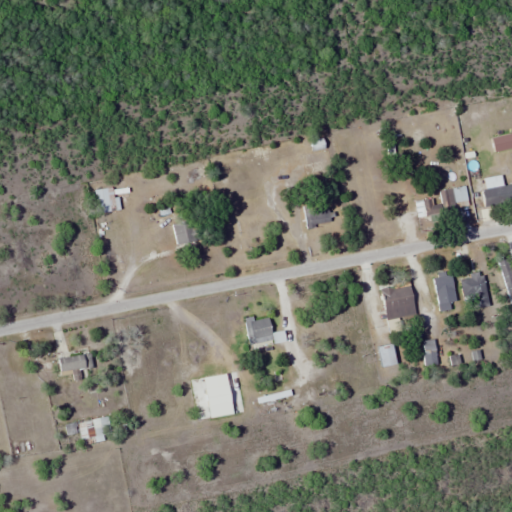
[(481,179),(485,207),(511,203),(511,187),(511,185),(502,186),(501,176),(481,179)]
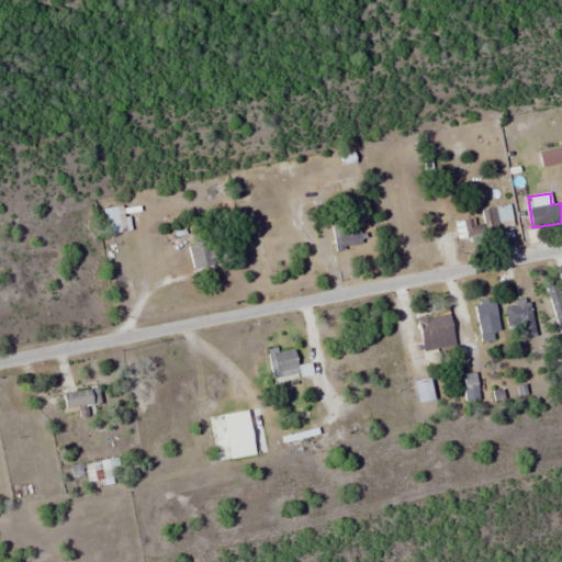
[(484,234),(514,227),(508,204),(479,210),(484,234)]
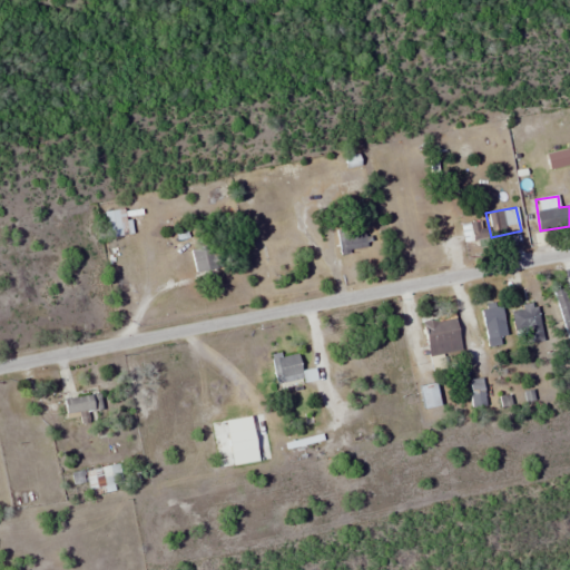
[(128,208),(105,212),(108,237),(130,235),(128,208)]
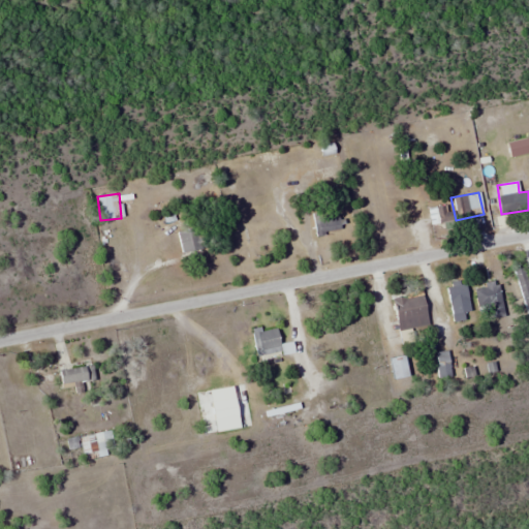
[(309,216),(319,237),(342,226),(332,206),(309,216)]
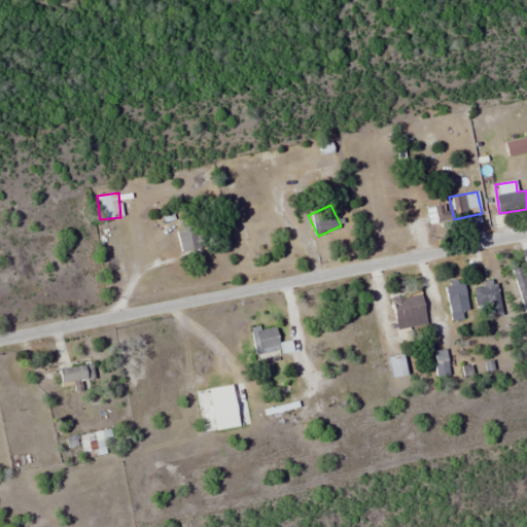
[(206,248),(204,225),(177,229),(179,251),(206,248)]
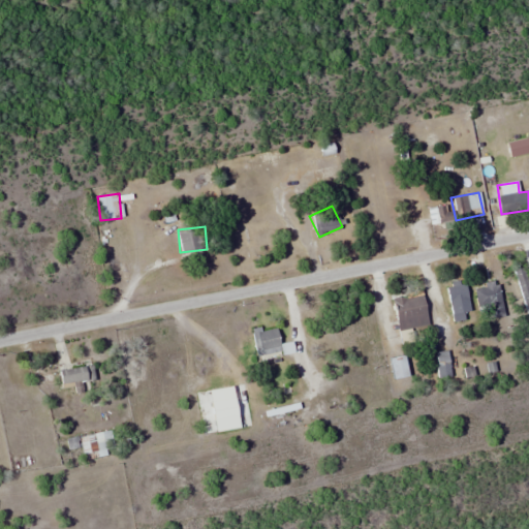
[(514,272),(527,312),(528,311),(528,285),(523,269),(514,272)]
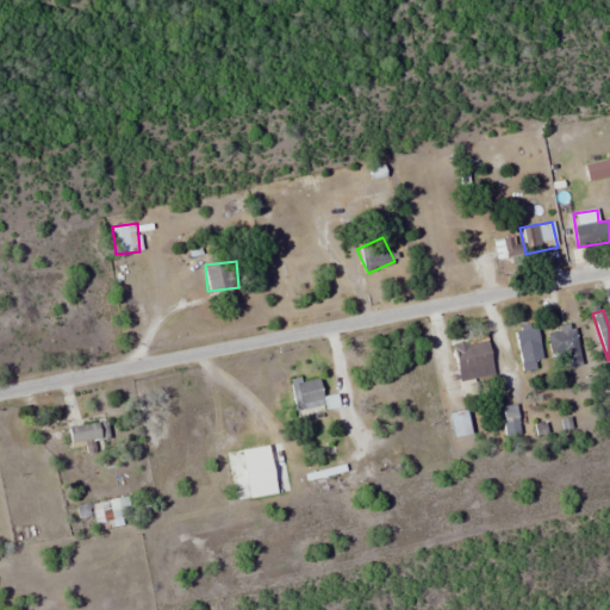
[(515,330),(522,372),(545,367),(536,327),(515,330)]
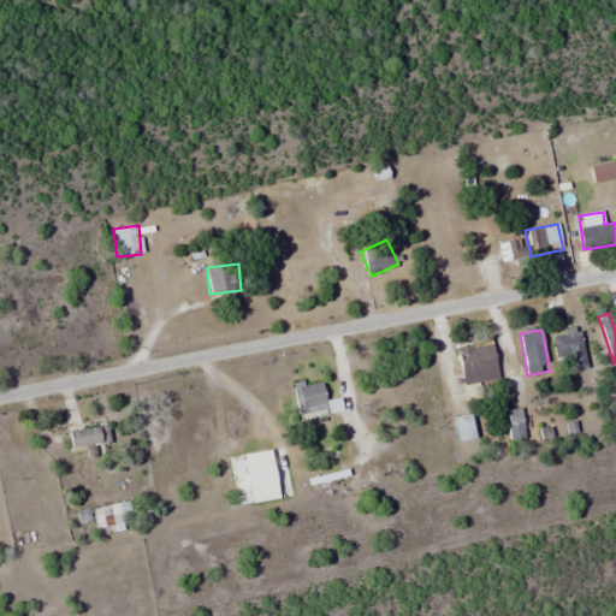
[(555,335),(557,367),(585,365),(581,332),(555,335)]
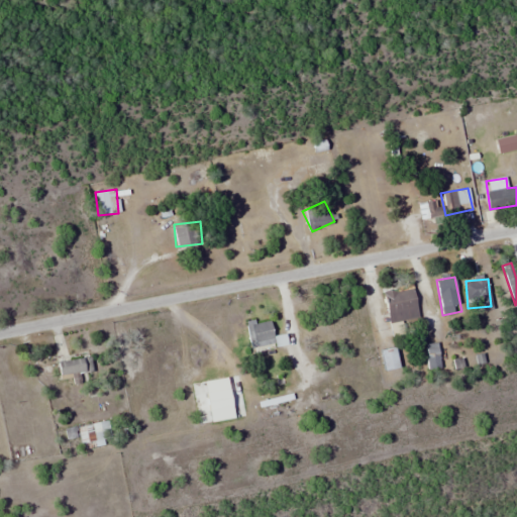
[(389,324),(419,318),(413,287),(383,293),(389,324)]
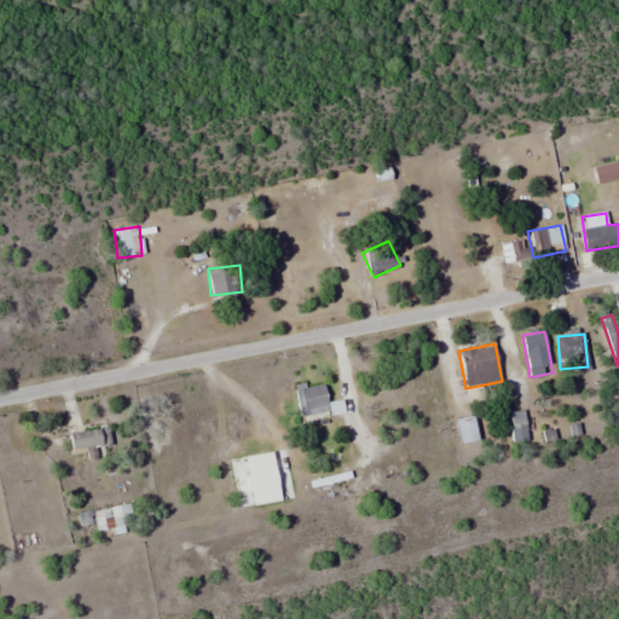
[(328,409),(325,386),(295,389),(298,412),(328,409)]
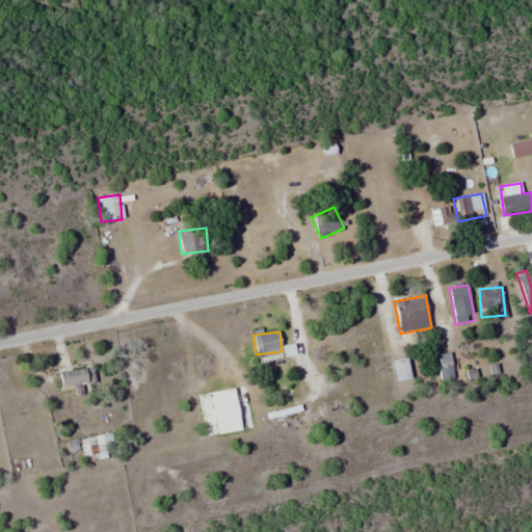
[(98,394),(96,369),(61,371),(62,391),(74,390),(75,396),(98,394)]
